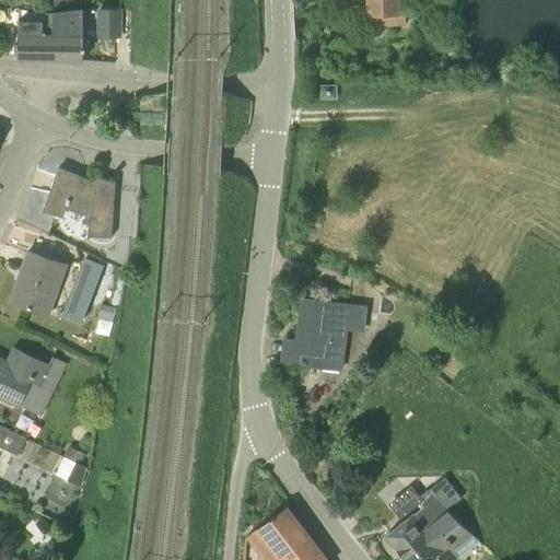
[(369,0),(370,14),(369,14),(369,24),(406,22),(406,13),(408,13),(407,0),(369,0)]
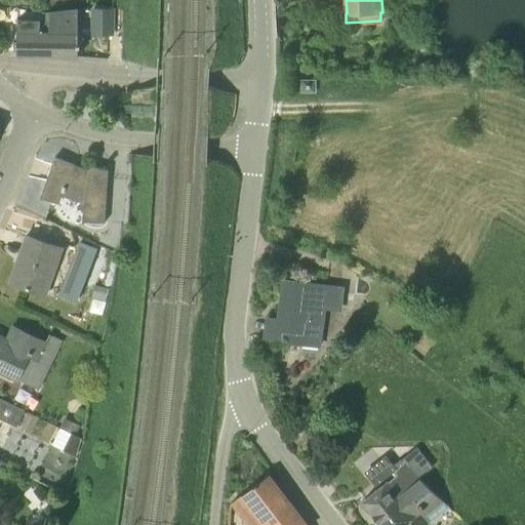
[(77,54),(76,7),(63,8),(63,29),(57,29),(57,54),(77,54)]
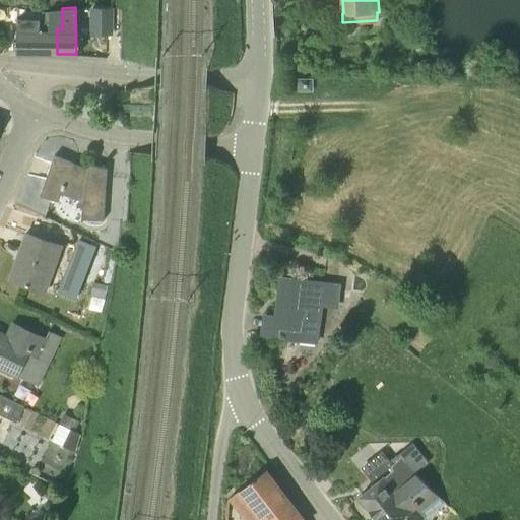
[(57,54),(57,28),(62,28),(62,8),(48,9),(48,30),(40,29),(40,18),(16,17),(15,52),(28,52),(28,53),(57,54)]
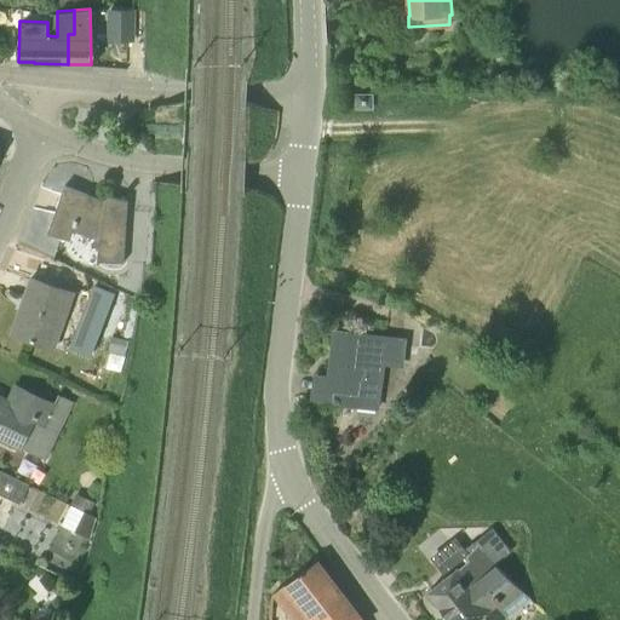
[(131,36),(131,10),(113,10),(112,35),(131,36)]
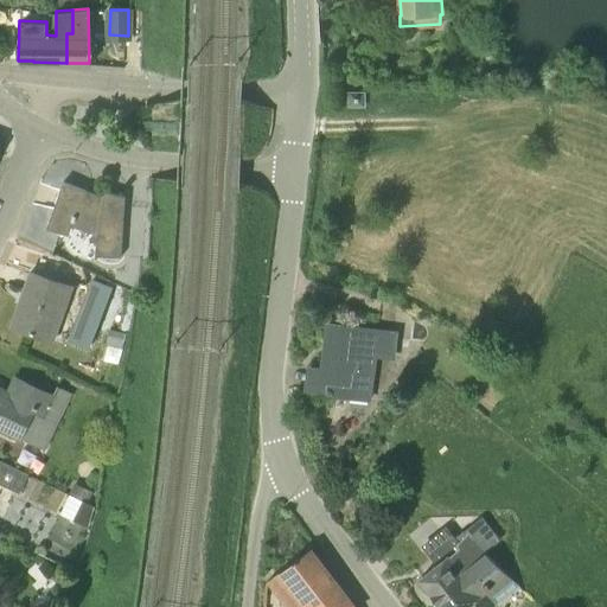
[(365,106),(365,93),(349,93),(350,104),(365,106)]
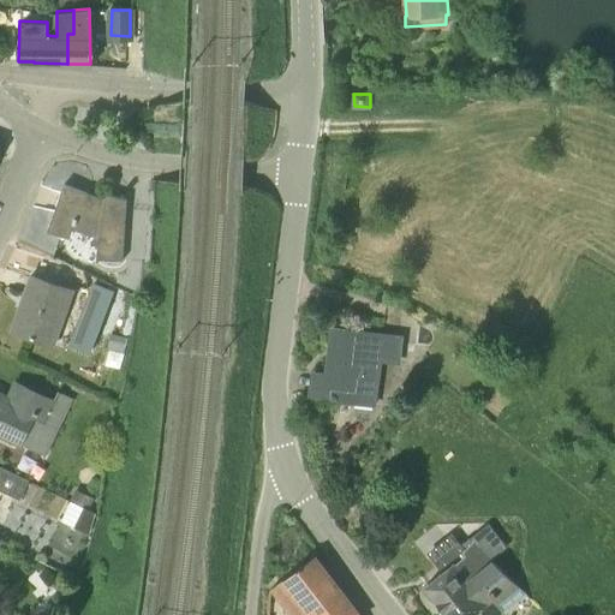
[(105,198),(64,184),(47,231),(69,238),(72,228),(97,238),(95,258),(123,261),(126,198),(106,192),(105,198)]
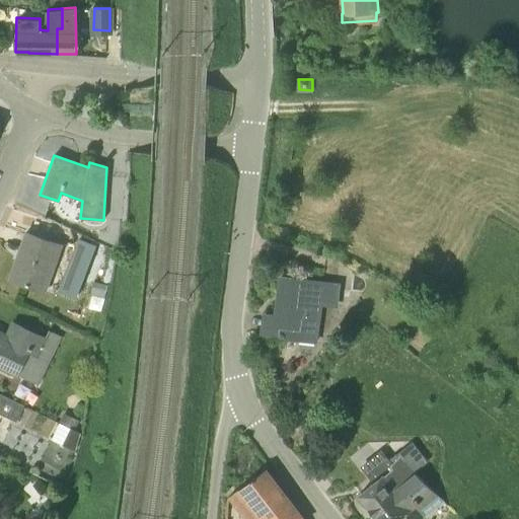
[(47,291),(62,245),(25,232),(10,278),(47,291)]
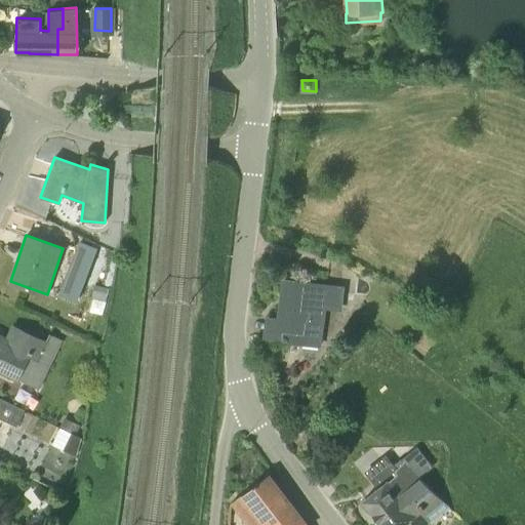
[(324,317),(309,315),(313,284),(284,280),(279,317),(269,316),(266,335),(287,338),(287,342),(321,348),(324,317)]
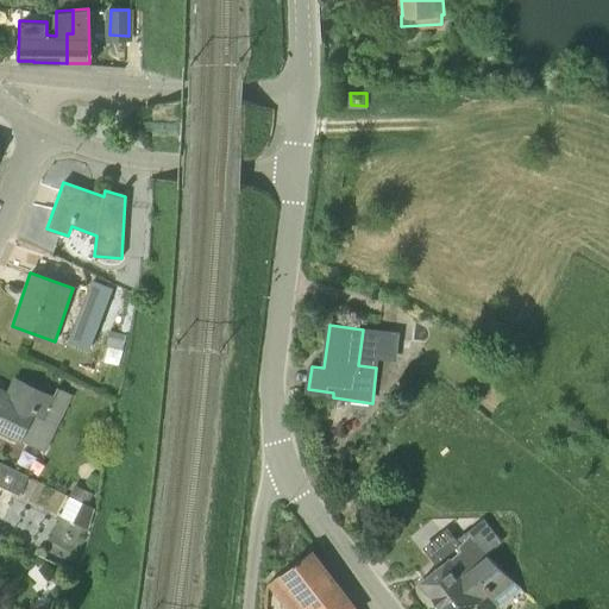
[(120,351),(125,334),(110,330),(105,346),(120,351)]
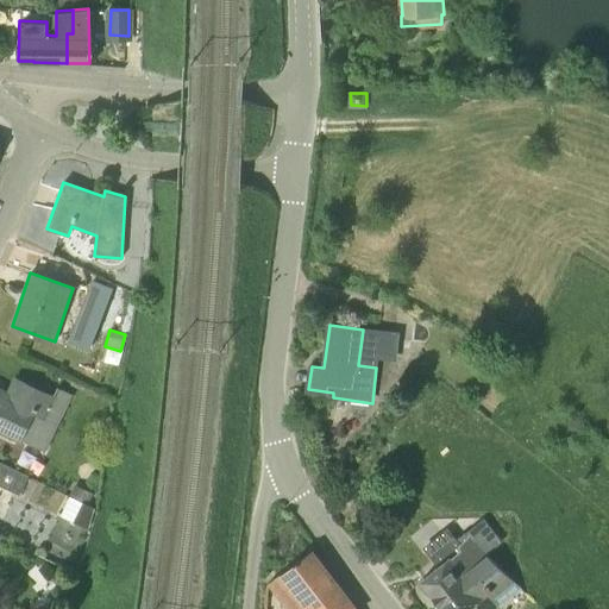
[(54,395),(14,376),(6,393),(0,389),(0,432),(42,452),(43,450),(45,451),(71,394),(57,387),(54,395)]
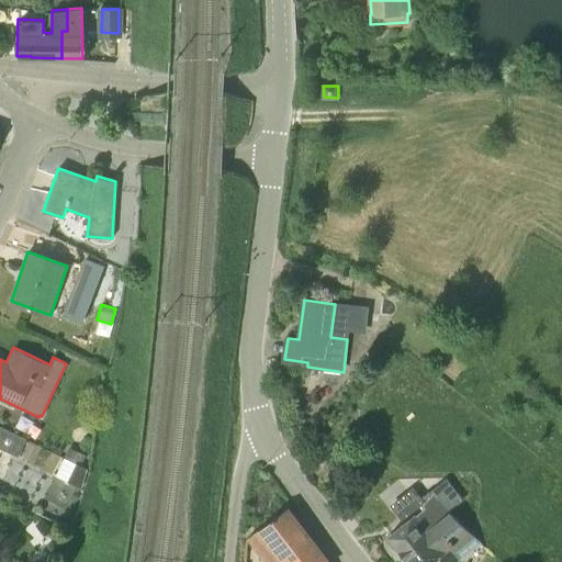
[(0,447),(18,457),(25,438),(0,425),(0,447)]
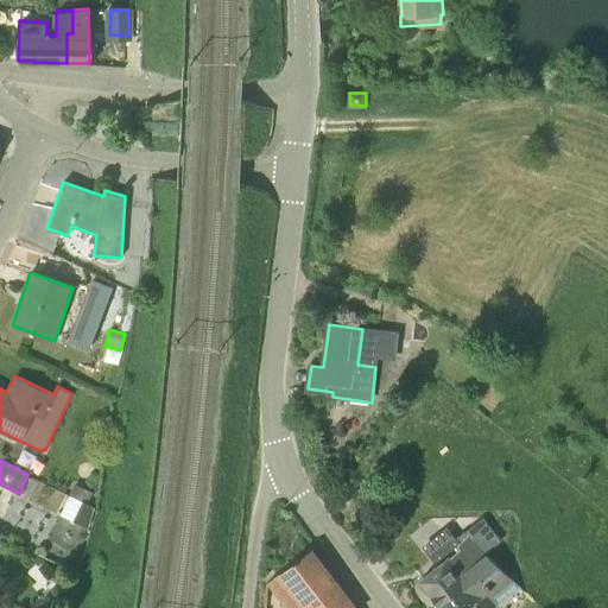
[(89,504),(94,493),(77,485),(71,495),(89,504)]
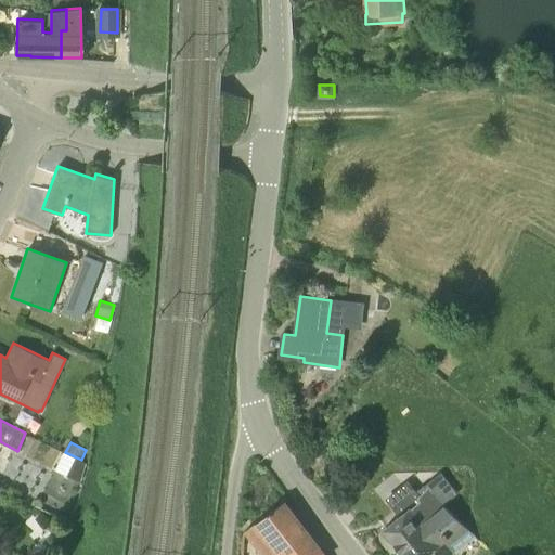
[(80,482),(86,463),(64,452),(55,470),(80,482)]
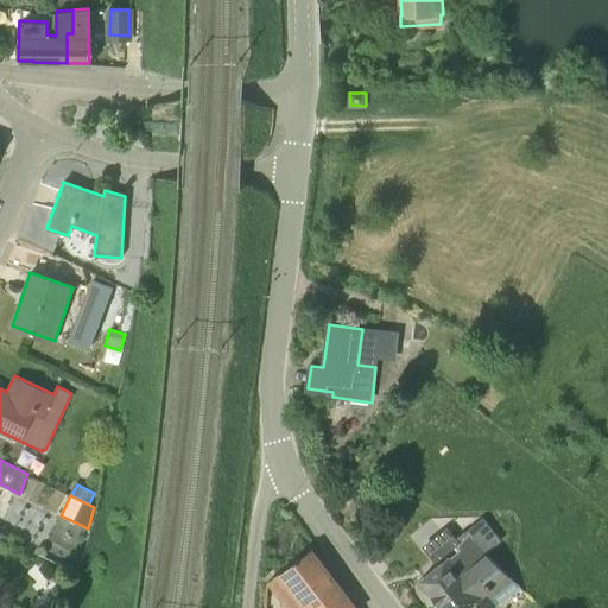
[(454,580),(487,553),(476,542),(469,534),(457,545),(460,549),(451,556),(420,580),(438,601),(458,584),(454,580)]
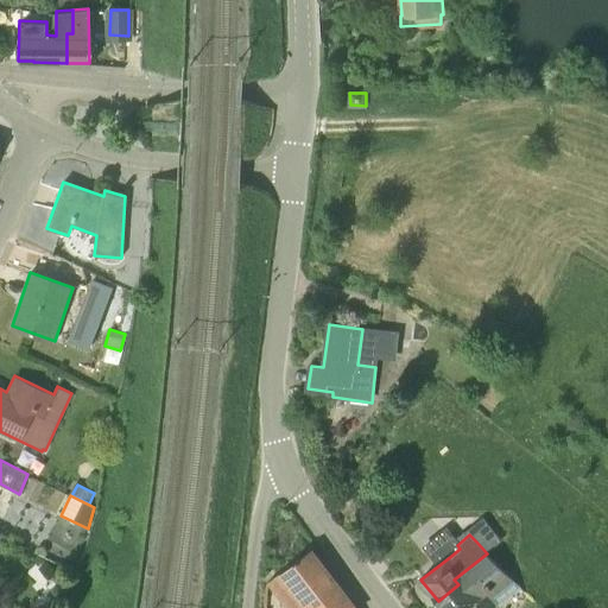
[(353,607),(310,550),(266,581),(286,607),(299,607),(303,607),(353,607)]
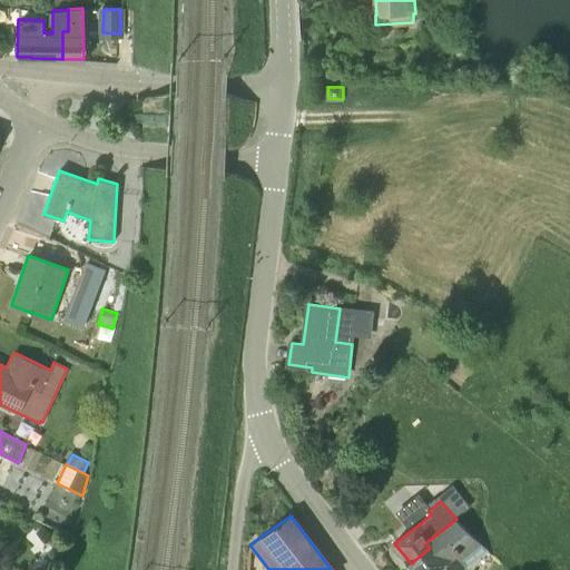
[(448,569),(461,569),(489,550),(457,519),(425,543),(430,548),(411,563),(415,569),(435,569),(443,564),(448,569)]
